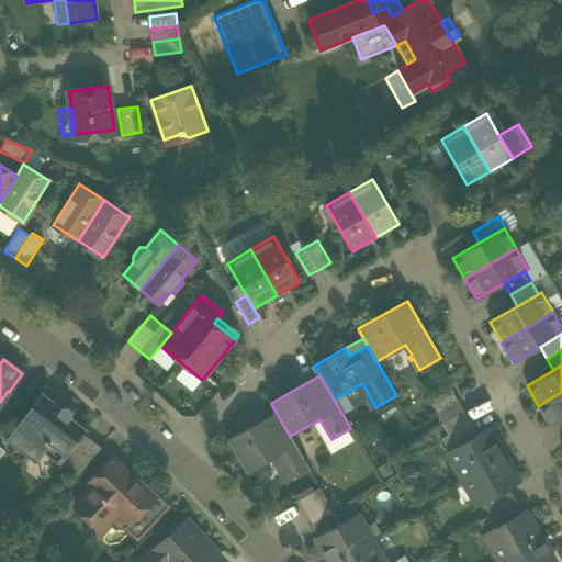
[(370,411),(375,407),(362,383),(334,400),(343,414),(364,401),(370,411)]
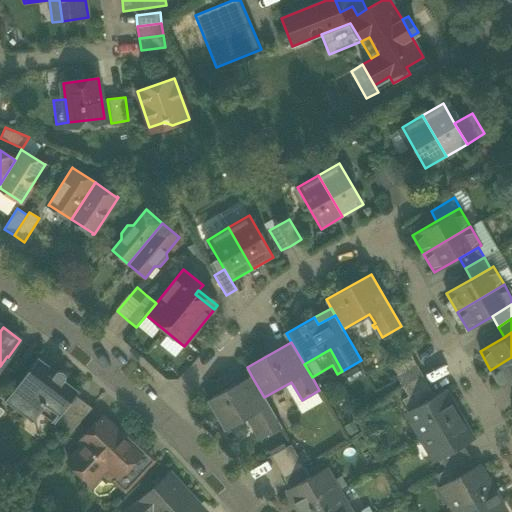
[(390,365),(396,376),(416,365),(410,354),(390,365)]
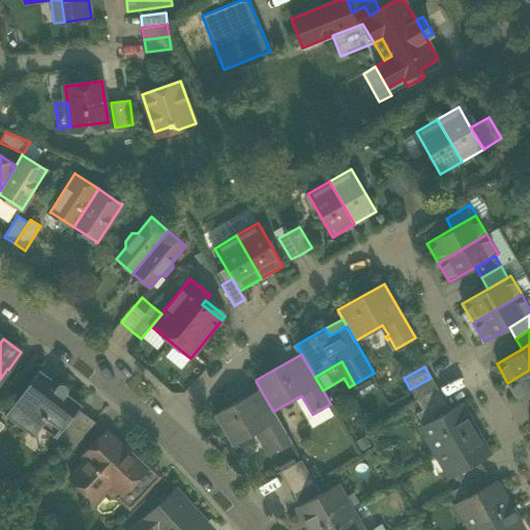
[(529,370),(507,383),(519,403),(529,395),(529,370)]
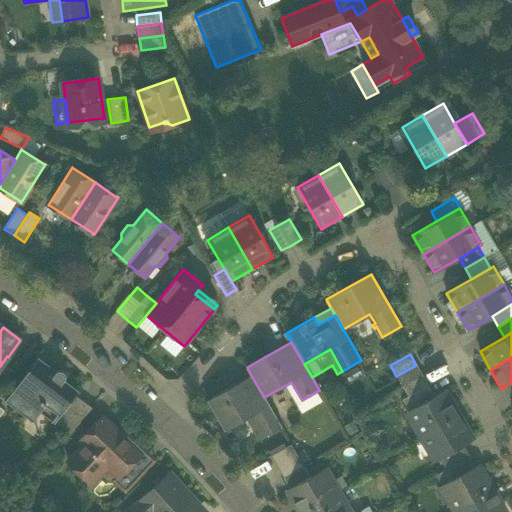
[(76,392),(62,382),(65,379),(65,377),(65,375),(64,373),(63,372),(61,371),(58,371),(56,372),(52,378),(47,374),(47,370),(46,366),(37,360),(5,401),(25,416),(38,399),(58,414),(59,415),(74,395),(76,392)]
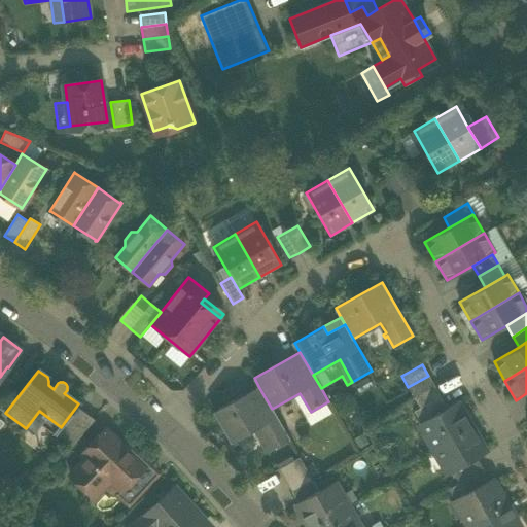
[(0,398),(12,381),(2,374),(0,377),(0,398)]
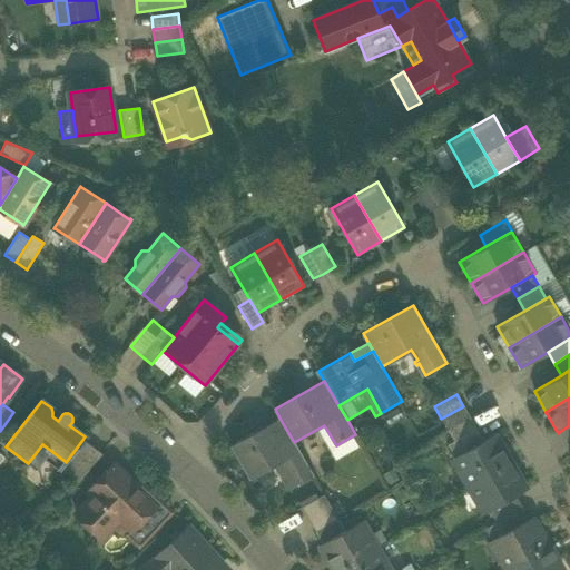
[(441,419),(448,431),(470,418),(463,406),(441,419)]
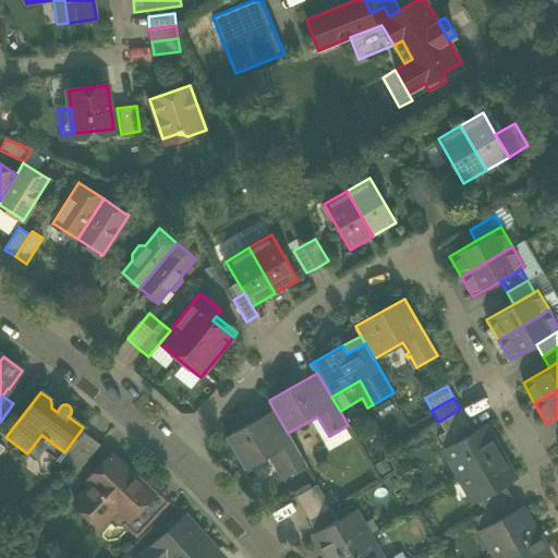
[(274,409),(256,420),(261,426),(278,416),(274,409)]
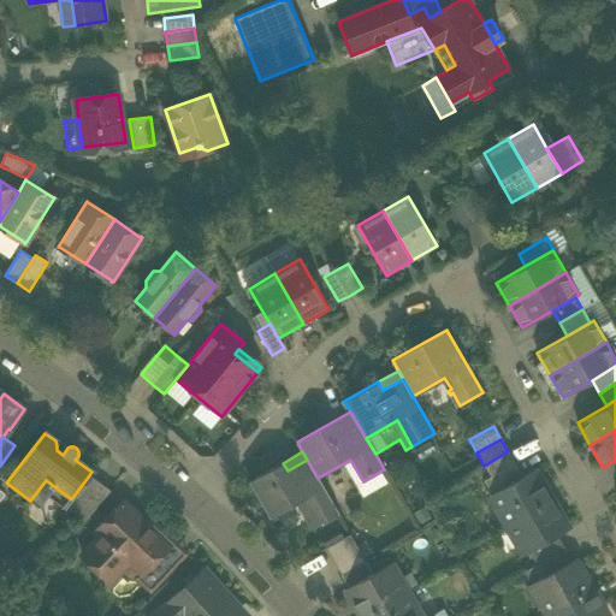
[(484,466),(491,478),(515,465),(508,451),(484,466)]
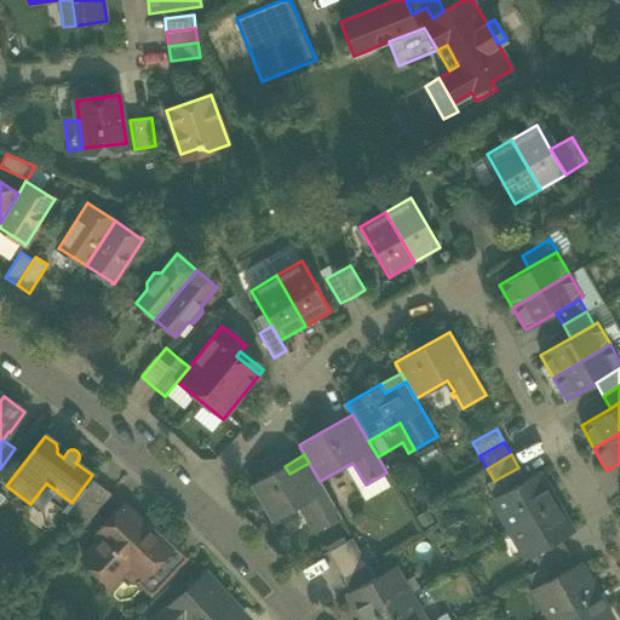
[(340,517),(320,481),(309,463),(290,474),(285,466),(251,486),(273,521),(304,503),(320,529),(340,517)]
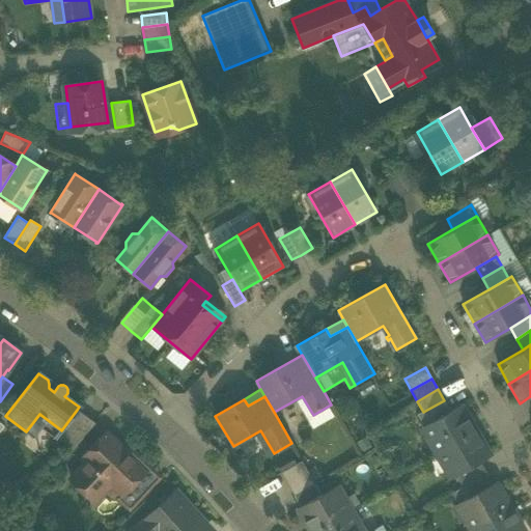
[(450,411),(444,400),(423,412),(417,415),(423,426),(450,411)]
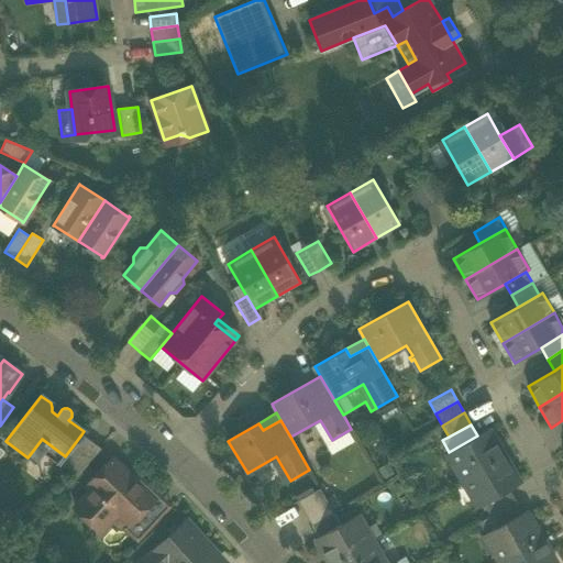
[(449,452),(464,479),(504,456),(488,429),(477,435),(449,452)]
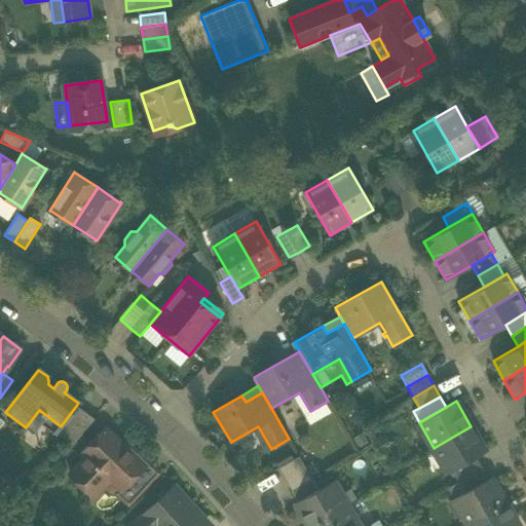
[(54,433),(72,446),(95,419),(76,406),(61,426),(60,425),(54,433)]
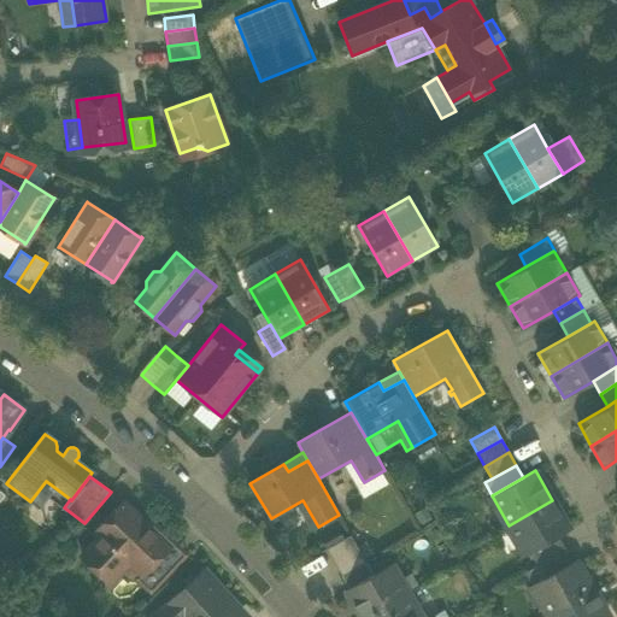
[(569,530),(552,500),(509,526),(526,554),(529,552),(558,536),(569,530)]
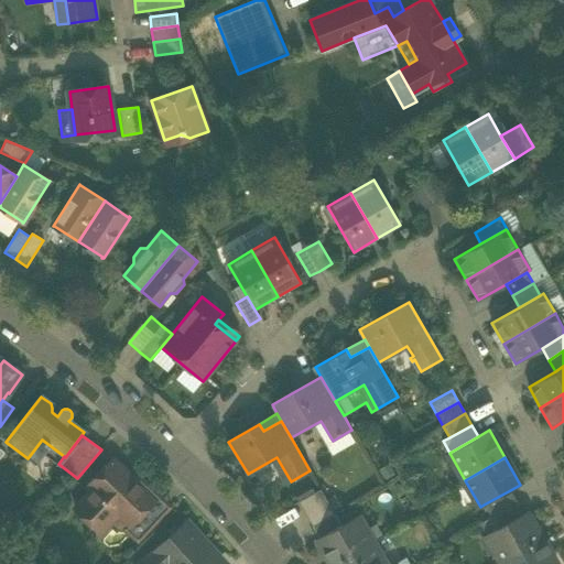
[(75,509),(99,532),(110,521),(106,518),(114,509),(118,513),(131,525),(151,505),(155,500),(112,458),(88,484),(93,489),(75,509)]
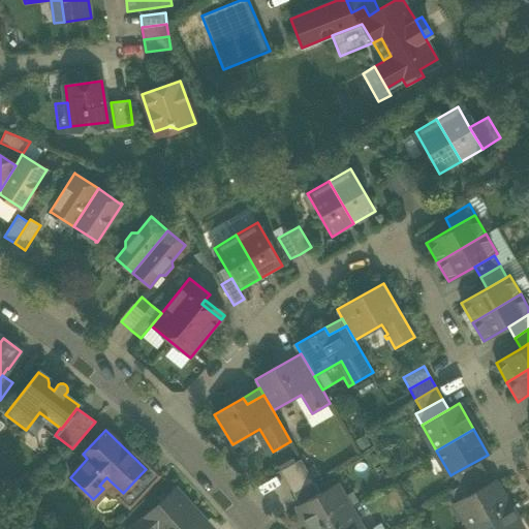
[(280,470),(287,481),(307,470),(301,459),(280,470)]
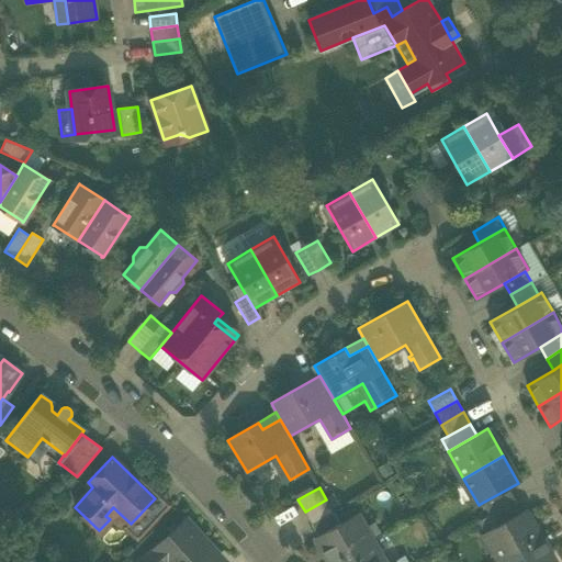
[(490,516),(493,513),(515,501),(508,489),(482,503),(490,516)]
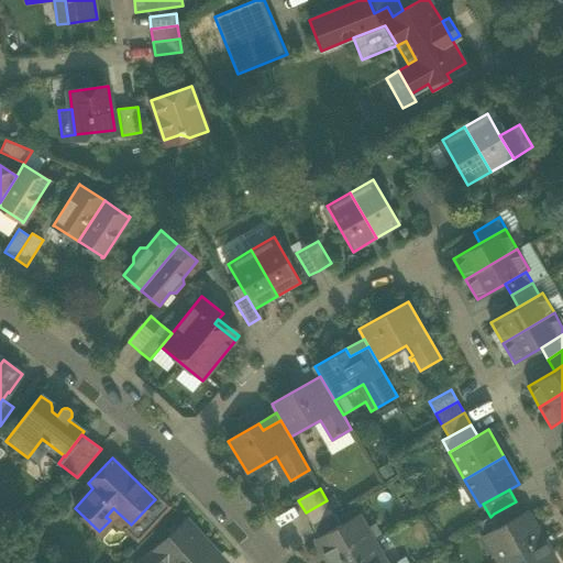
[(334,512),(327,500),(306,512),(312,525),(334,512)]
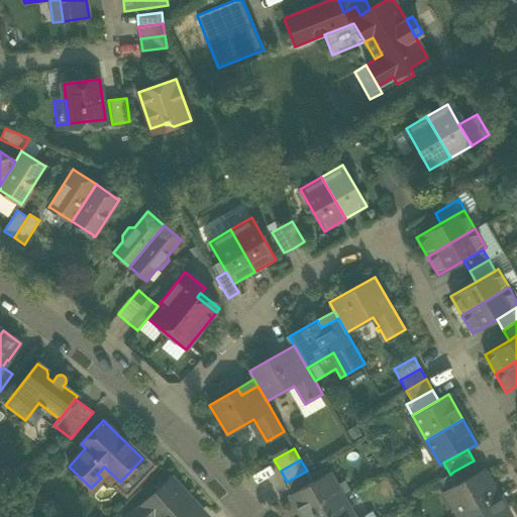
[(480,472),(474,460),(453,472),(459,483),(480,472)]
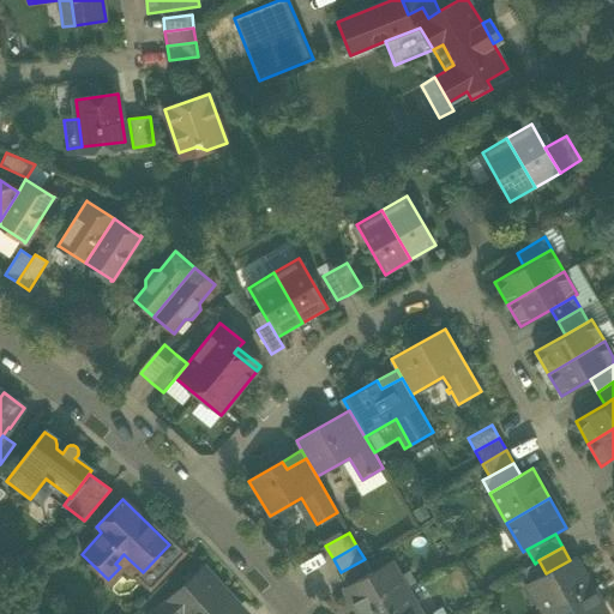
[(143,572),(155,583),(176,560),(164,549),(143,572)]
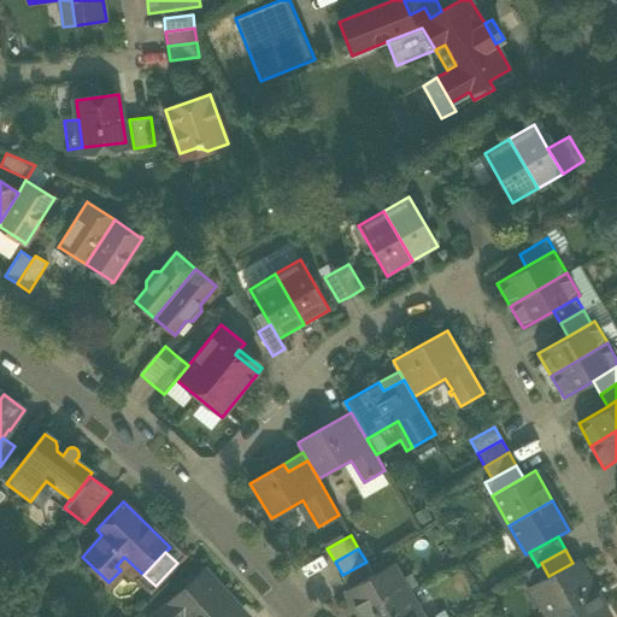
[(116,566),(121,570),(129,562),(124,557),(116,566)]
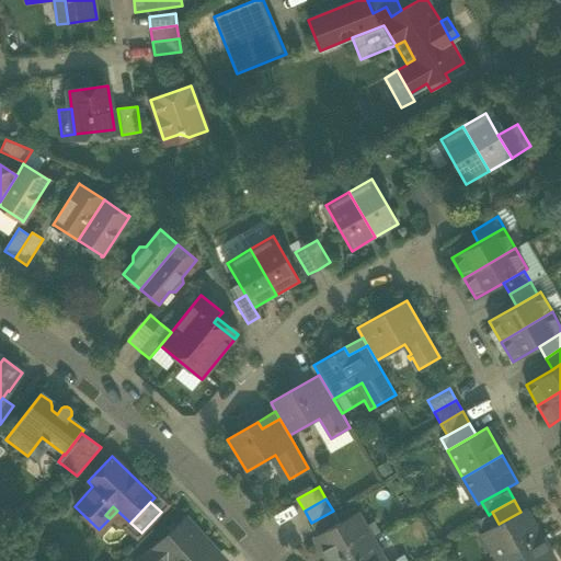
[(484,531),(500,559),(540,537),(525,510),(521,512),(499,524),(484,531)]
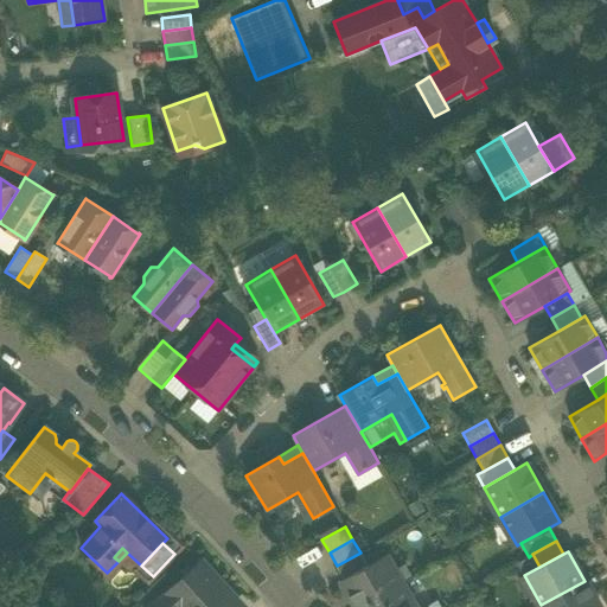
[(366,564),(360,553),(337,566),(344,577),(366,564)]
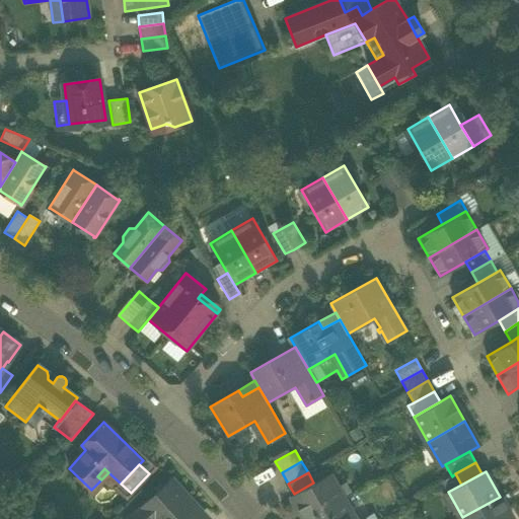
[(291,496),(304,518),(308,518),(343,500),(327,474),(313,483),(294,494),(291,496)]
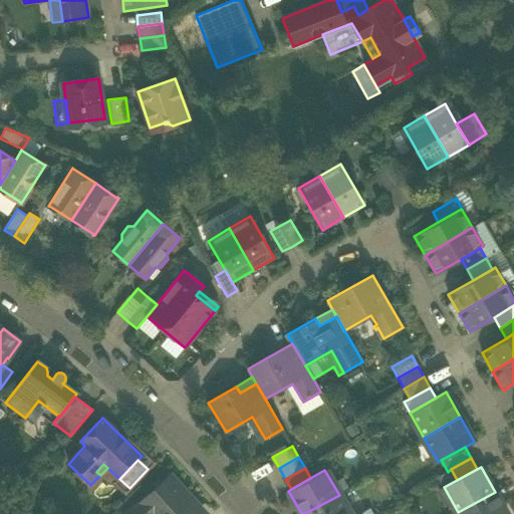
[(199,513),(196,510),(199,508),(186,494),(189,492),(184,487),(182,488),(170,475),(129,513),(158,513),(160,513),(199,513)]
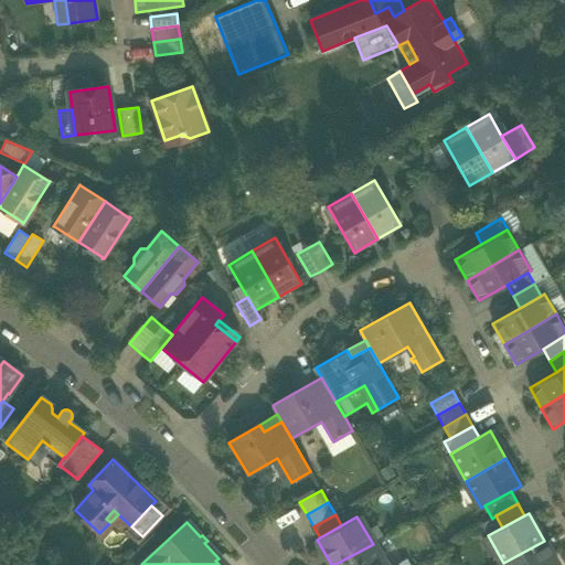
[(557,564),(548,550),(544,541),(503,563),(504,564),(557,564)]
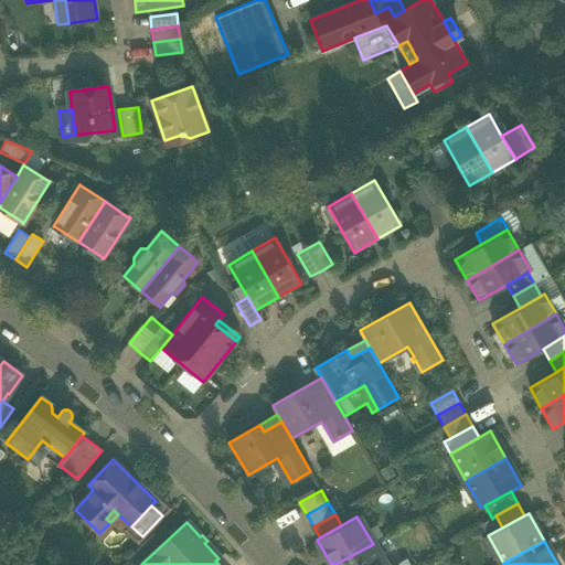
[(384,564),(373,544),(336,564),(384,564)]
